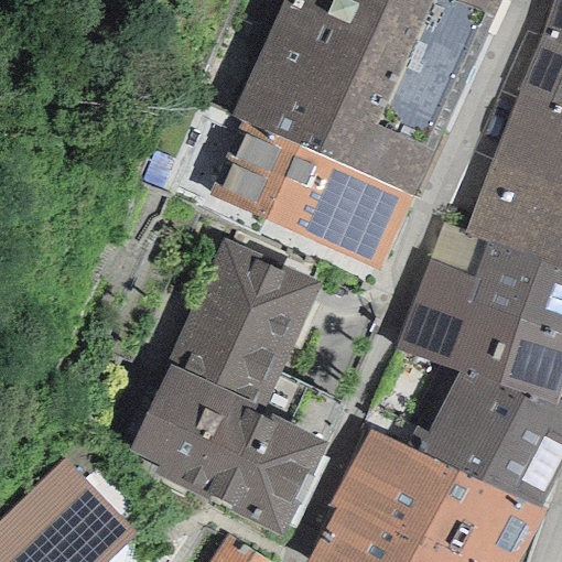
[(241,120),(414,195),(503,0),(283,0),(230,116),(241,120)]
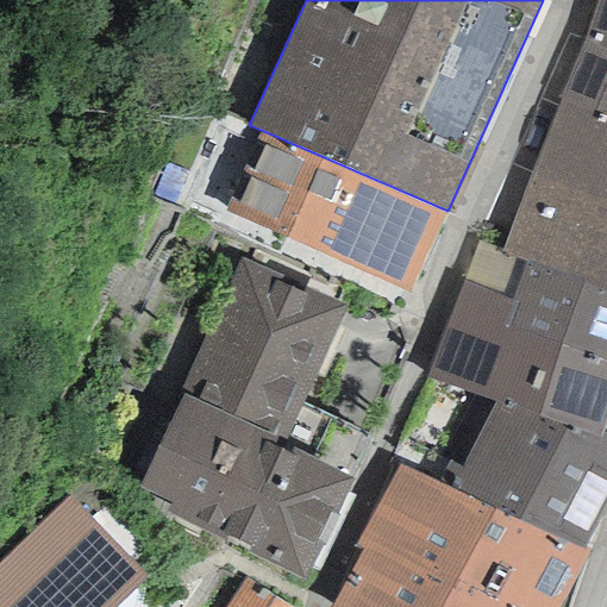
[(596,0),(586,37),(561,97),(606,113),(606,0),(596,0)]
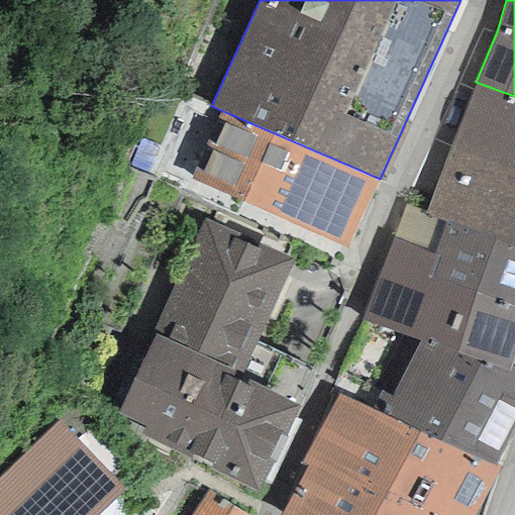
[(514,96),(476,82),(425,210),(446,218),(496,236),(514,243),(514,96)]
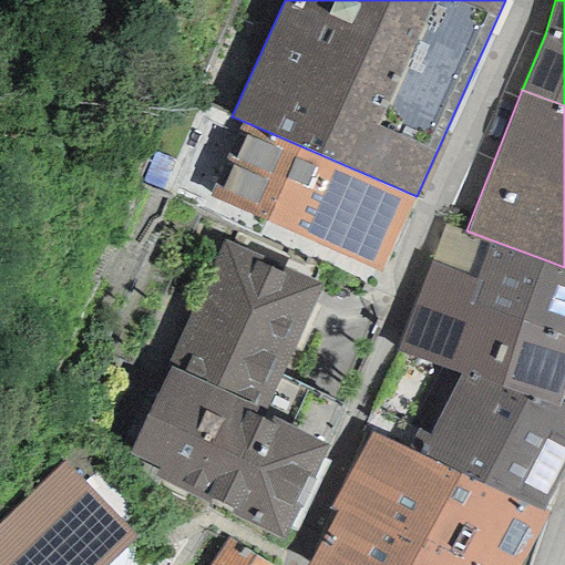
[(213,195),(381,270),(417,196),(243,121),(213,195)]
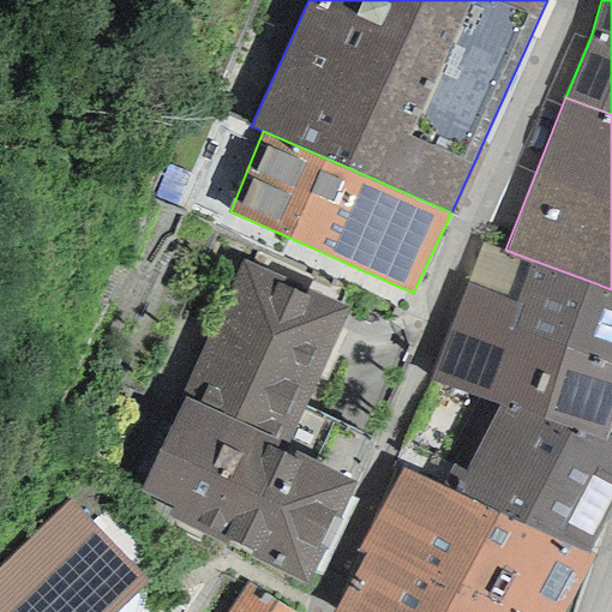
[(168,514),(309,585),(358,480),(291,444),(351,306),(243,257),(183,394),(185,395),(142,489),(173,507),(168,514)]
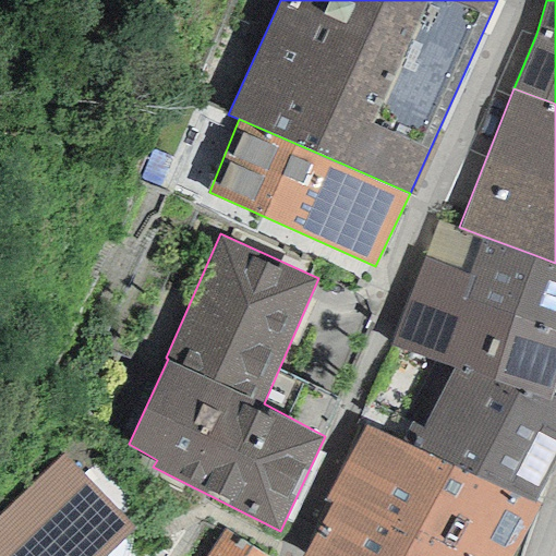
[(456,367),(495,379),(517,314),(535,255),(482,236),(469,272),(425,256),(393,343),(456,367)]
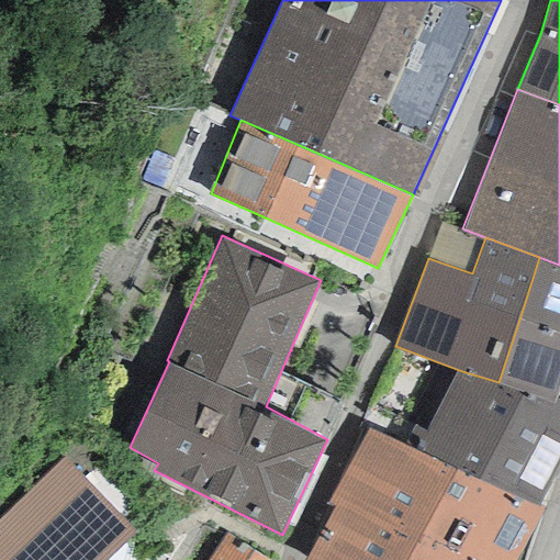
[(521,316),(559,331),(559,265),(539,257),(521,316)]
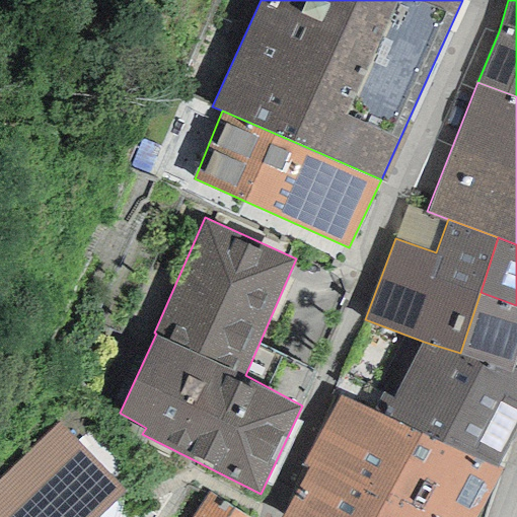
[(516,305),(481,292),(460,353),(486,361),(512,372),(515,367),(516,362),(516,305)]
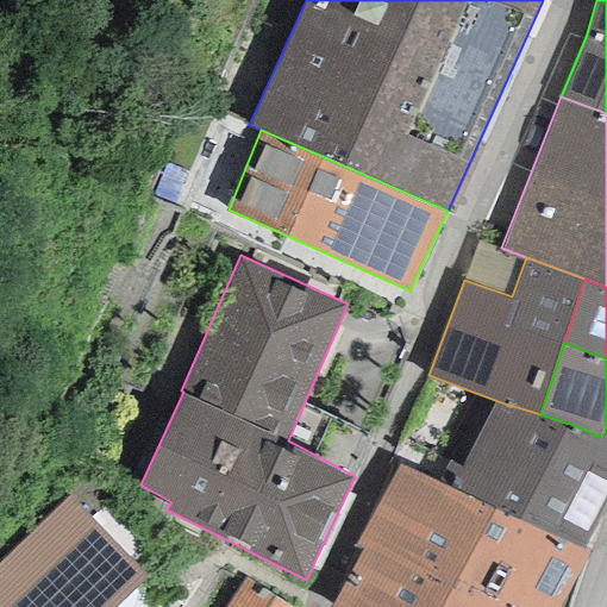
[(498,401),(452,488),(520,519),(570,424),(540,414),(498,401)]
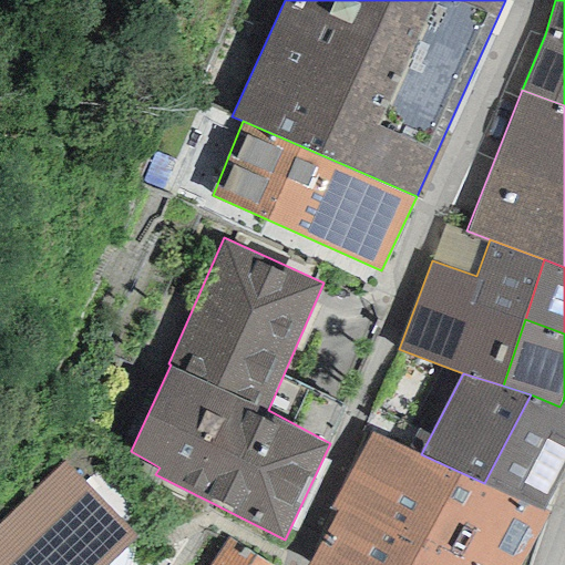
[(542,510),(564,466),(564,401),(563,401),(560,407),(531,394),(484,483),(542,510)]
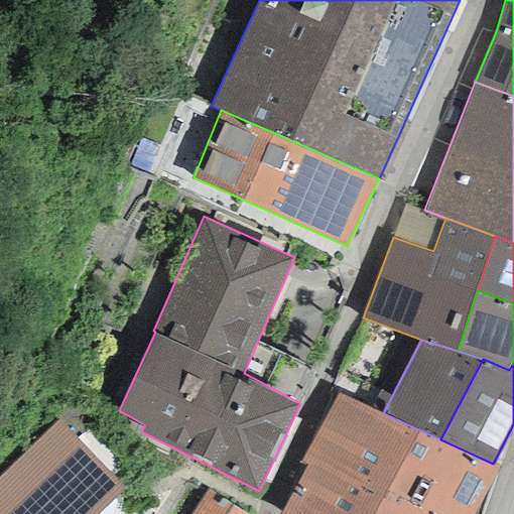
[(306,465),(279,513),(473,513),(499,467),(493,464),(440,439),(383,413),(340,393),(300,462),(306,465)]
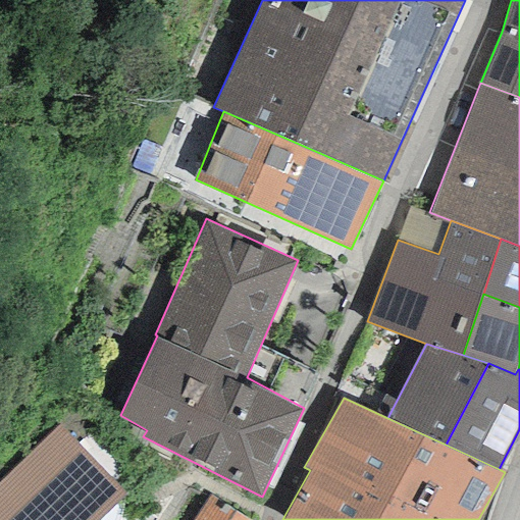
[(0,519),(97,519),(125,492),(60,423),(0,481),(0,519)]
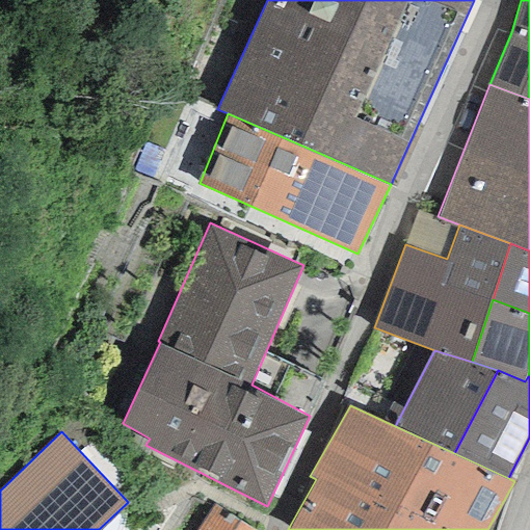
[(258,529),(215,502),(195,529),(258,529)]
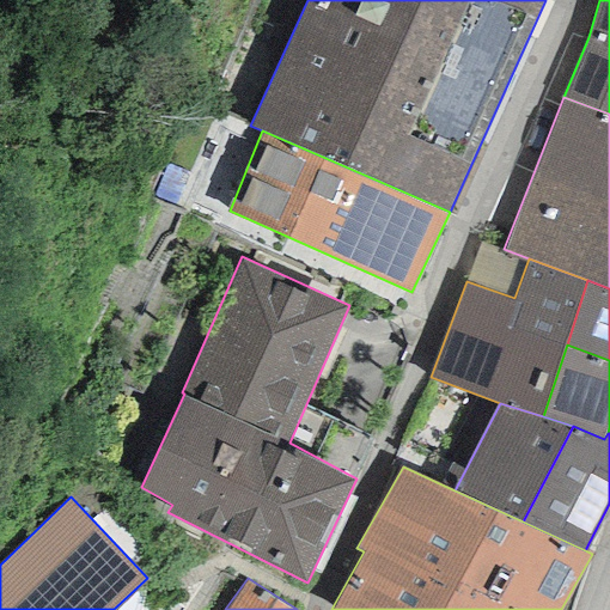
All buildings are outlined.
